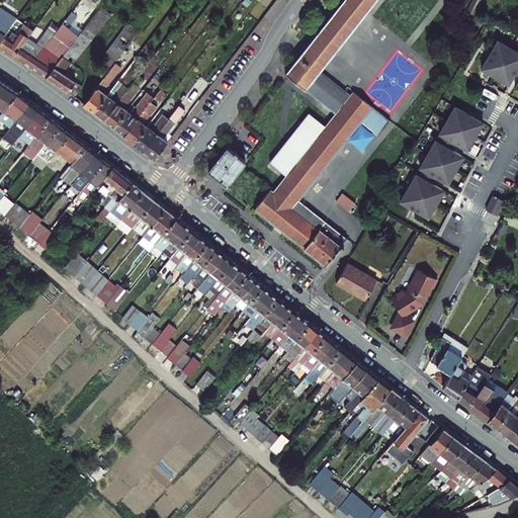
[(361,121),(373,106),(353,90),(350,94),(320,70),(376,0),(344,0),(336,10),(330,5),(325,12),(331,17),(287,72),(286,71),(285,72),(330,108),(332,104),(338,109),(336,113),(326,125),(309,112),(269,161),(286,175),(273,192),(272,191),(273,189),(271,188),(255,208),(325,264),(340,246),(343,249),(345,246),(342,244),(346,238),(298,199),(361,121)]
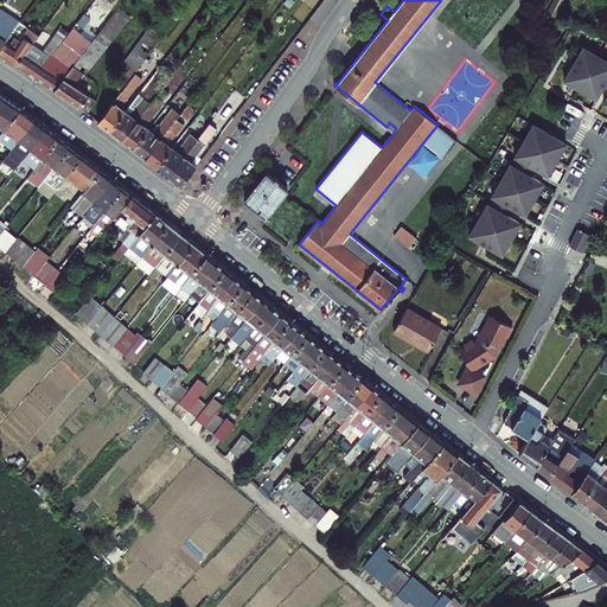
[(548,0),(545,14),(554,17),(557,0),(548,0)]
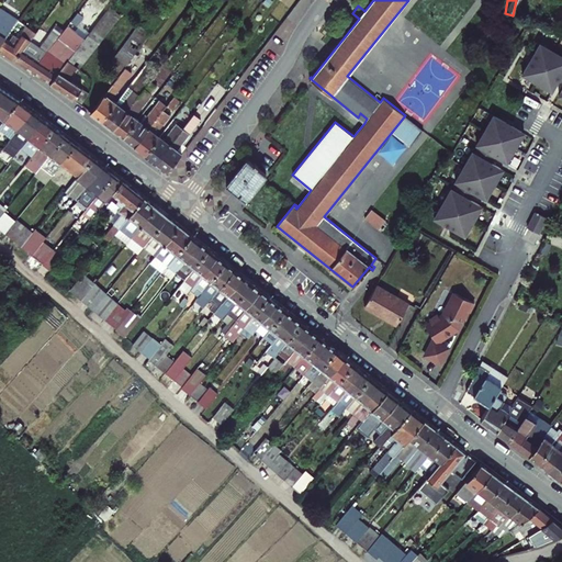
[(57,1),(51,10),(58,17),(66,8),(57,1)]
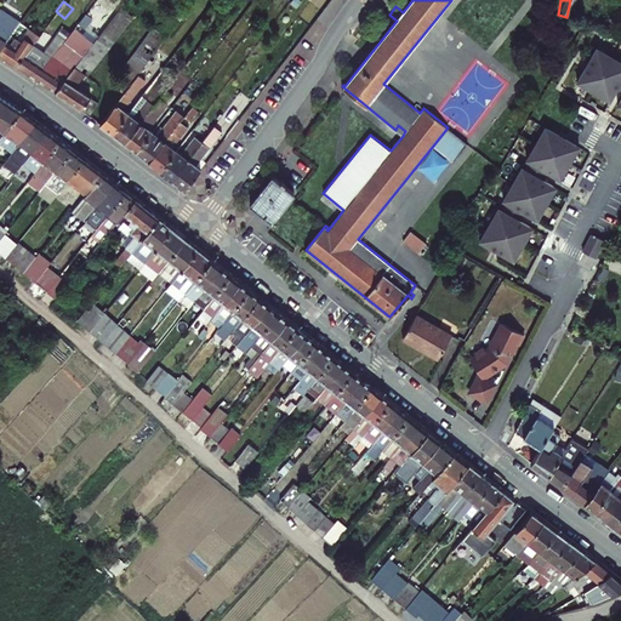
[(80,20),(85,12),(78,5),(72,12),(80,20)]
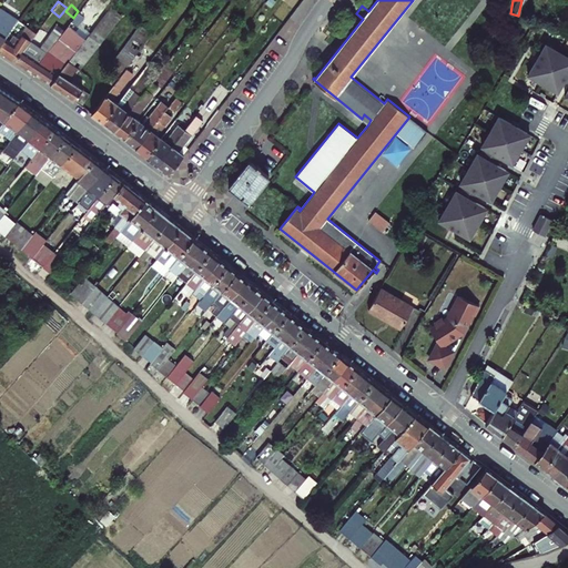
[(69,60),(78,67),(81,69),(122,16),(111,6),(69,60)]
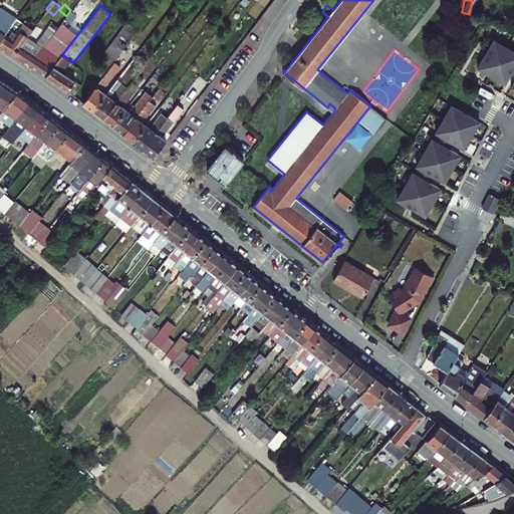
[(0,41),(9,29),(14,22),(0,14),(4,8),(1,6),(0,7),(0,41)]
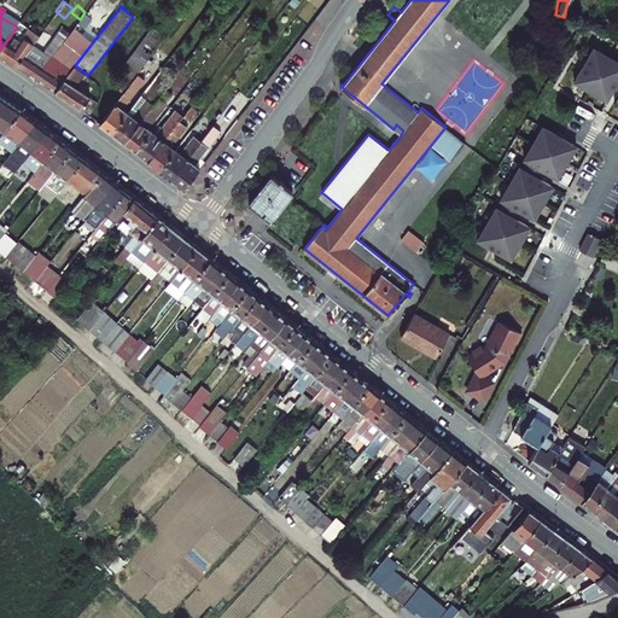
[(85,12),(80,19),(74,28),(82,35),(83,34),(87,38),(94,29),(92,28),(97,22),(85,12)]
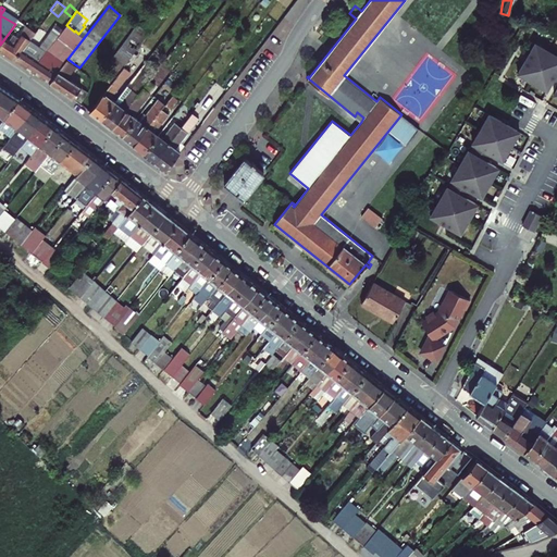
[(110,60),(112,62),(102,76),(111,83),(122,69),(124,66),(126,62),(128,60),(149,32),(138,23),(110,60)]
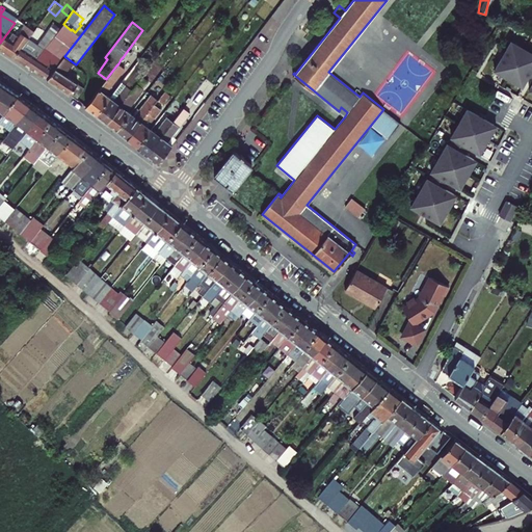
[(63,24),(52,40),(40,55),(31,68),(48,79),(61,60),(52,52),(58,44),(55,42),(57,40),(61,43),(71,30),(63,24)]
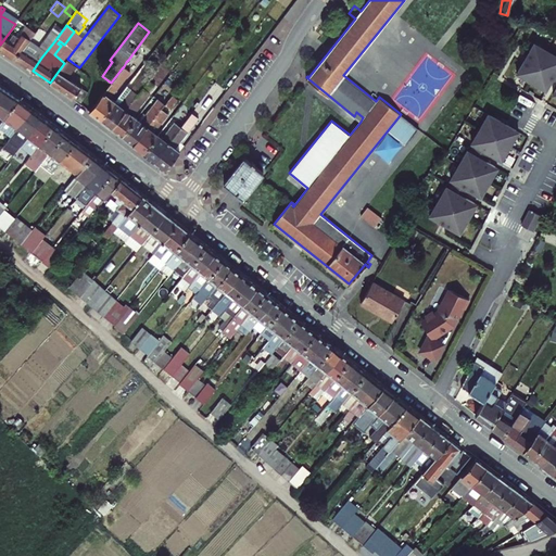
[(0,49),(14,59),(26,42),(10,32),(0,45),(0,49)]
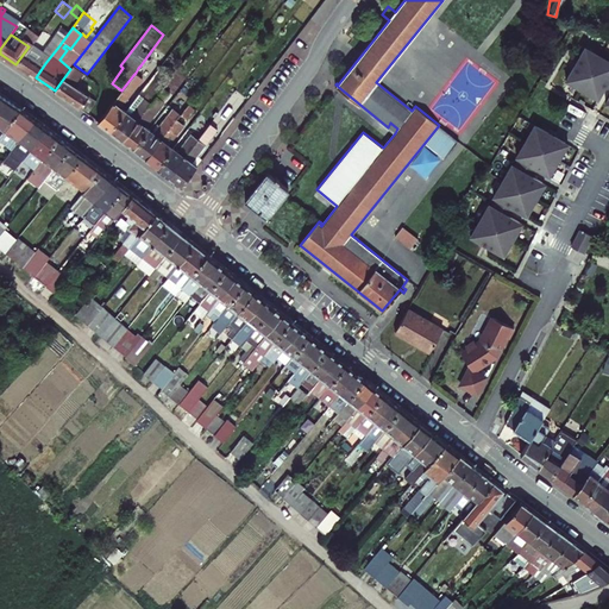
[(45,63),(60,45),(54,41),(46,51),(32,42),(29,46),(16,64),(36,77),(45,63)]
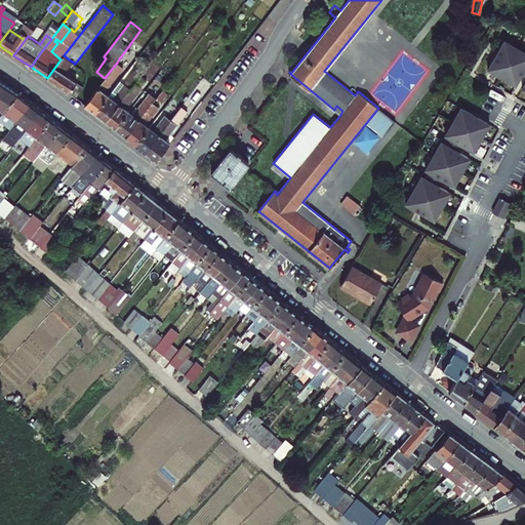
[(524,50),(505,39),(488,68),(515,84),(524,70),(524,67),(524,82),(522,88),(524,89),(524,50)]
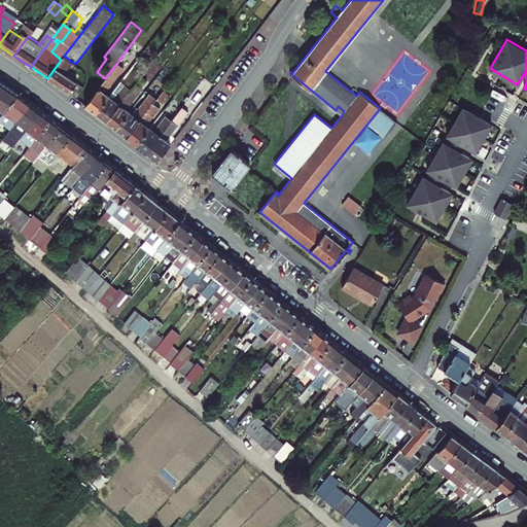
[(47,78),(69,93),(76,81),(63,73),(72,62),(64,56),(61,60),(47,78)]
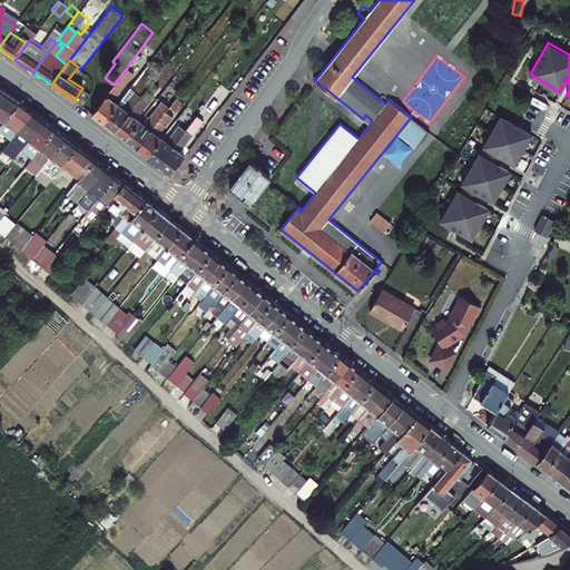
[(129,64),(127,68),(131,71),(136,65),(131,61),(129,64)]
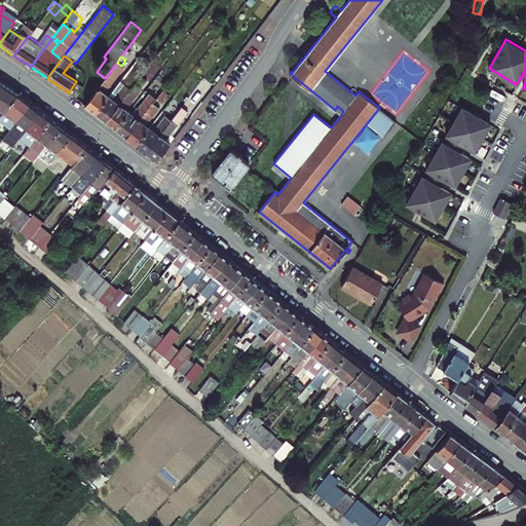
[(96,113),(109,95),(106,92),(117,77),(124,68),(121,66),(117,63),(115,65),(105,78),(85,105),(96,113)]
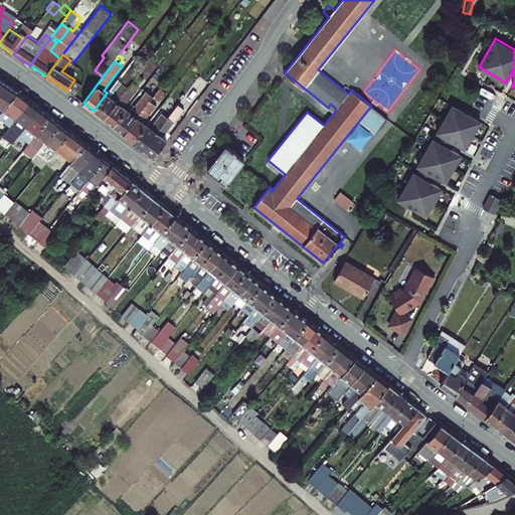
[(111,96),(107,93),(94,111),(104,118),(138,73),(141,68),(135,64),(132,68),(132,67),(122,80),(111,96)]
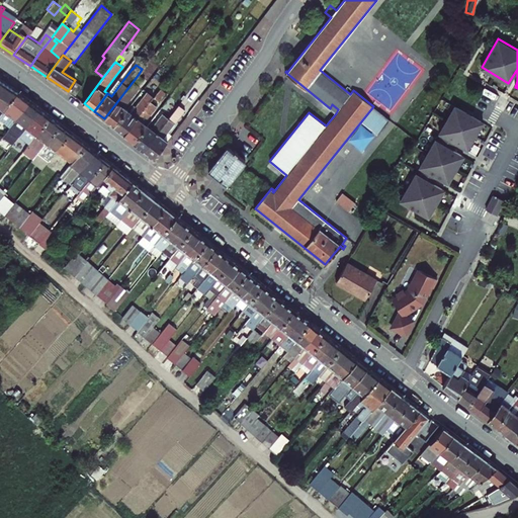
[(114,126),(127,109),(134,101),(131,98),(146,79),(139,74),(104,118),(114,126)]
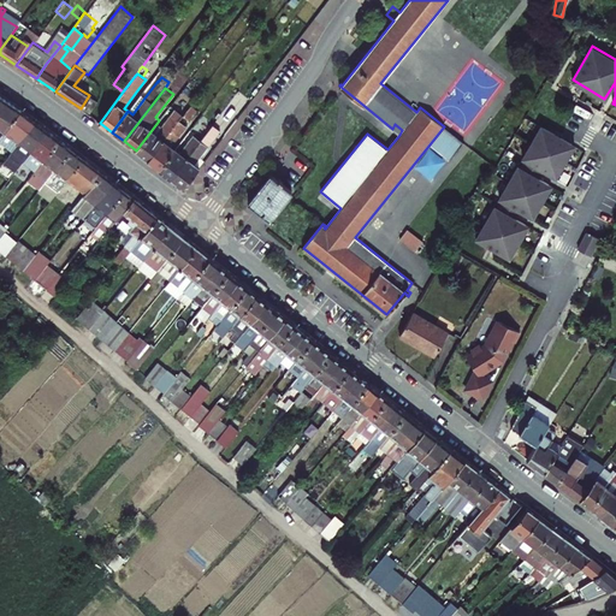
[(128,111),(141,94),(137,90),(124,108),(128,111)]
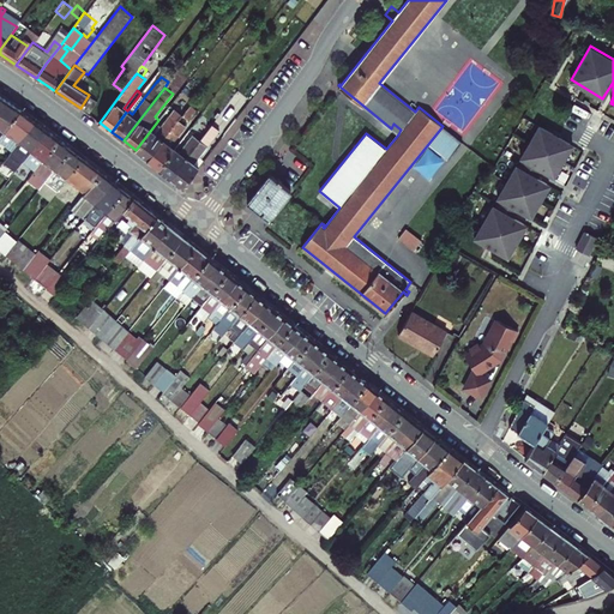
[(145,96),(140,94),(127,110),(132,114),(145,96)]
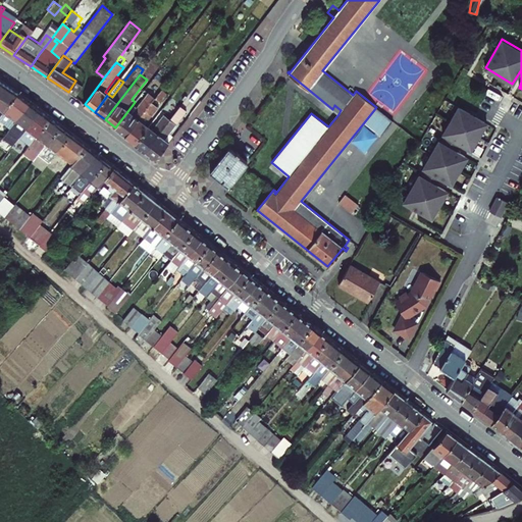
[(0,107),(3,110),(17,92),(0,81),(0,107)]
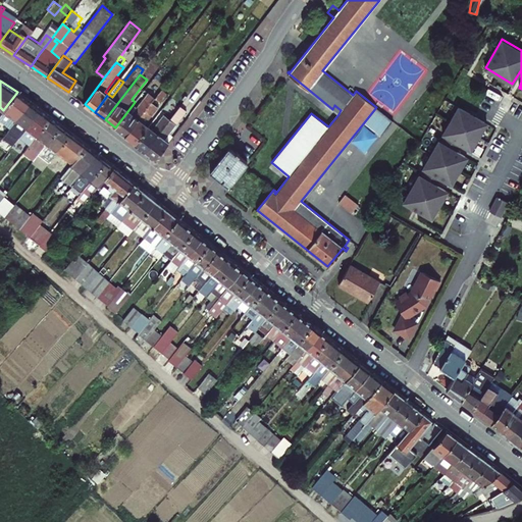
[(75,81),(68,92),(75,97),(84,86),(75,81)]
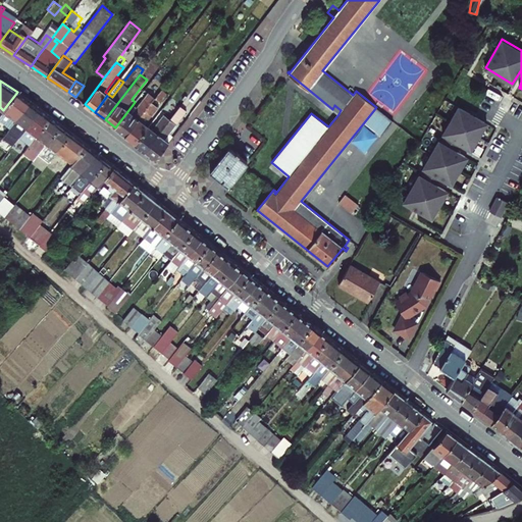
[(165,83),(154,97),(161,102),(167,94),(166,93),(170,87),(165,83)]
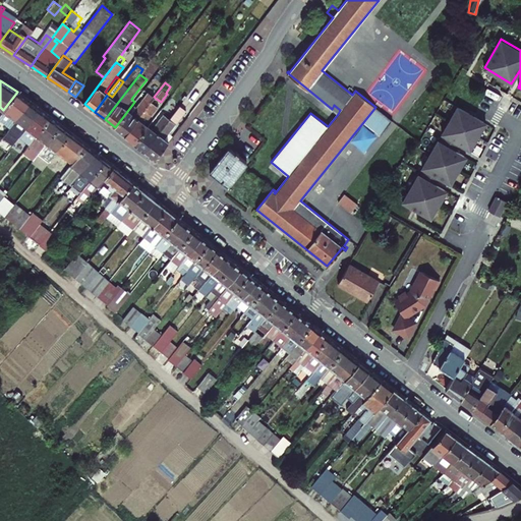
[(0,114),(0,123),(7,130),(31,102),(17,92),(3,110),(0,114)]
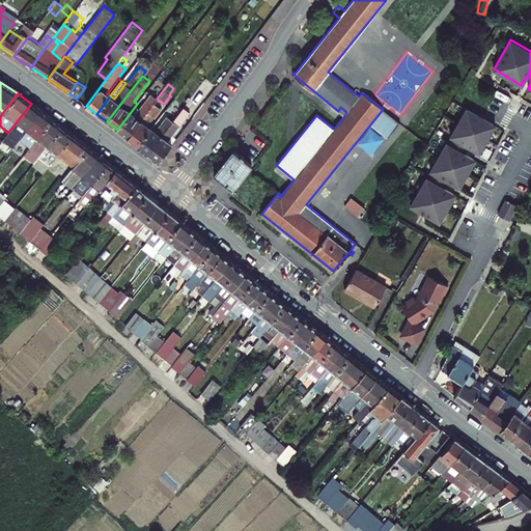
[(117,130),(127,137),(154,103),(157,99),(150,93),(134,115),(131,112),(117,130)]
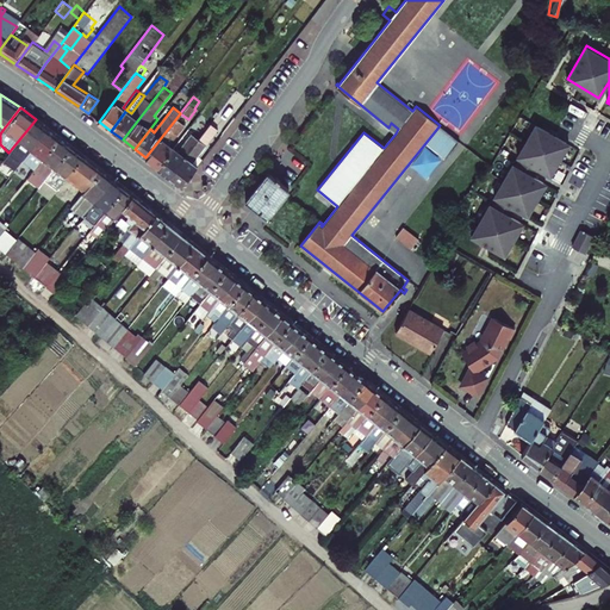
[(176,118),(145,157),(157,167),(173,147),(169,144),(185,124),(176,118)]
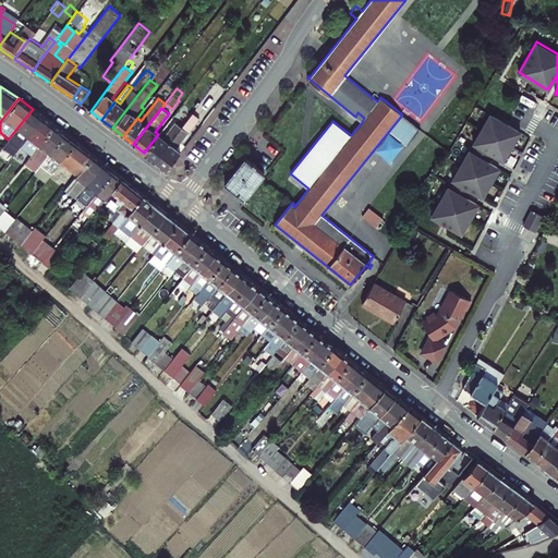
[(33,109),(8,140),(0,149),(11,158),(22,145),(44,118),(33,109)]
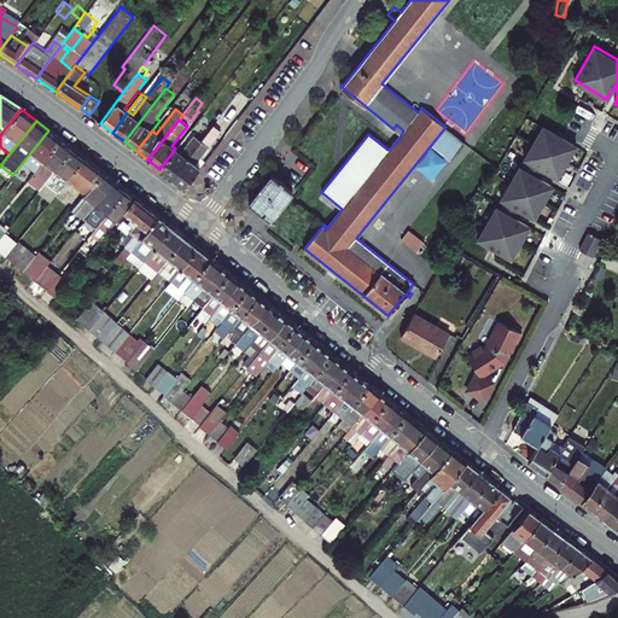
[(396,124),(394,129),(401,135),(403,130),(396,124)]
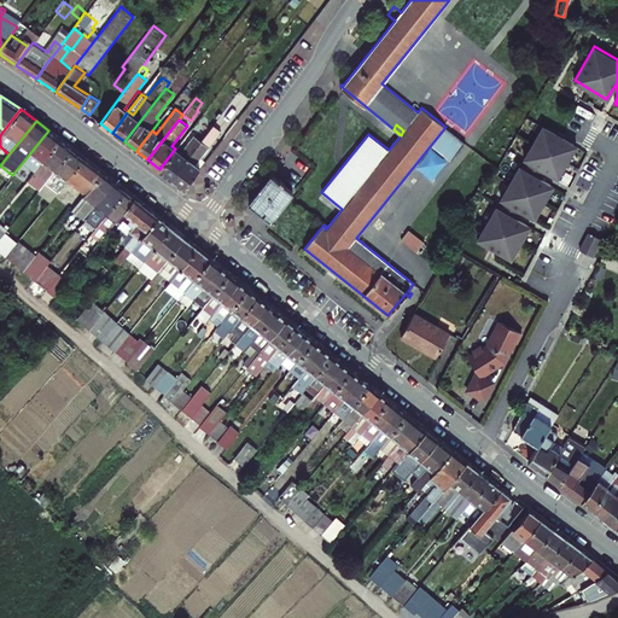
[(560,135),(543,126),(524,158),(526,159),(522,168),(519,165),(500,198),(503,200),(499,208),(496,207),(477,238),(511,258),(529,226),(512,216),(508,214),(513,207),(517,208),(534,219),(543,202),(553,186),(536,176),(532,174),(537,165),(541,168),(558,178),(577,146),(560,135)]
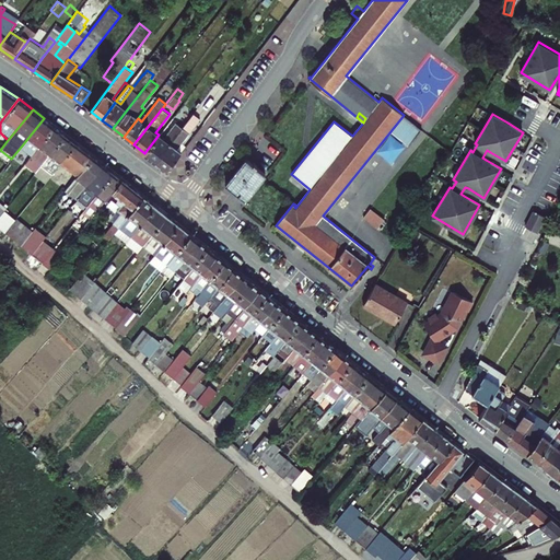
[(404,115),(391,131),(408,146),(407,147),(408,148),(422,130),(404,115)]
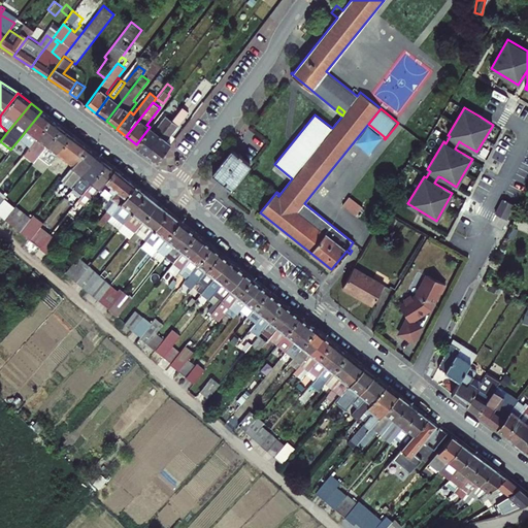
[(136,144),(147,154),(172,121),(168,117),(169,116),(163,110),(150,127),(136,144)]
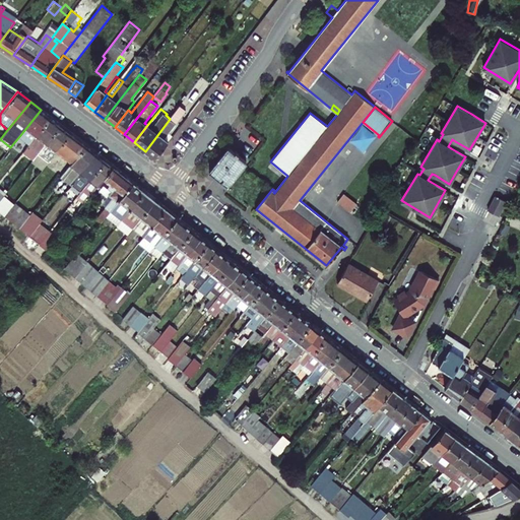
[(155,158),(169,141),(165,138),(184,114),(178,109),(170,119),(145,151),(155,158)]
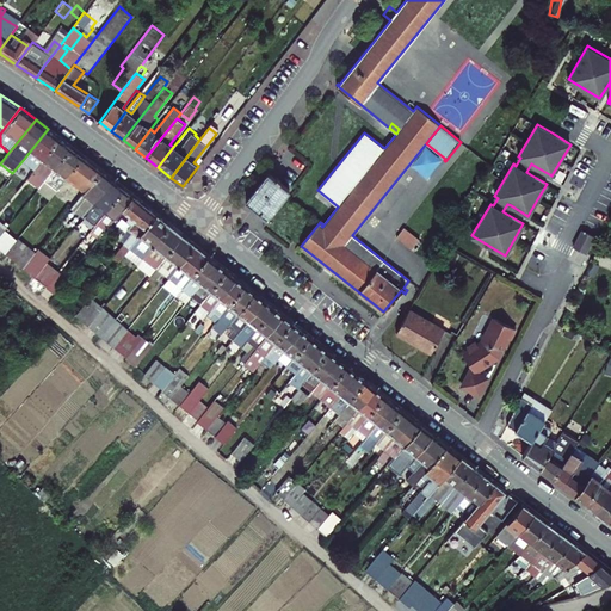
[(24,159),(36,168),(60,139),(48,129),(24,159)]
